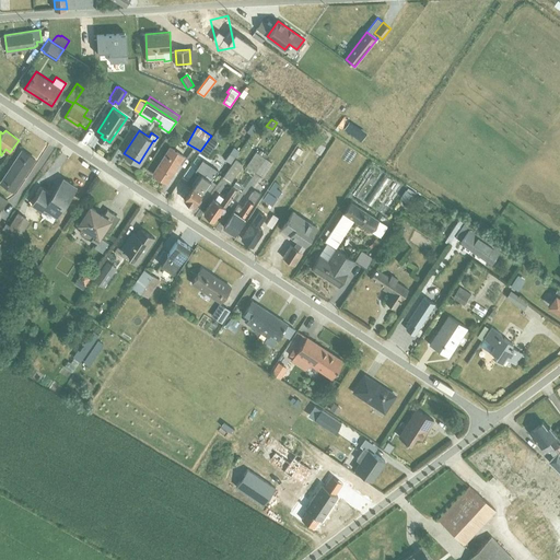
[(210,138),(200,152),(208,158),(217,143),(210,138)]
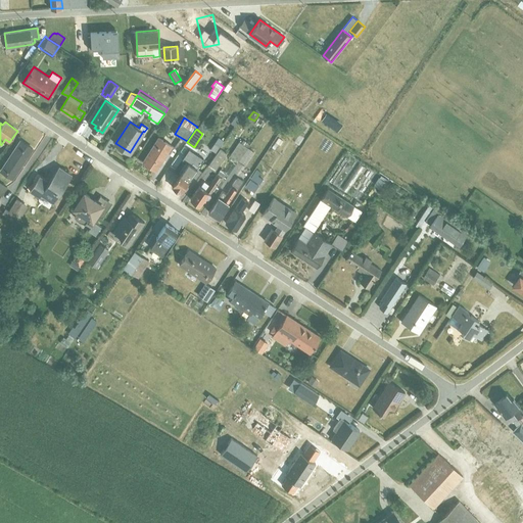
[(158,137),(143,161),(156,170),(173,145),(158,137)]
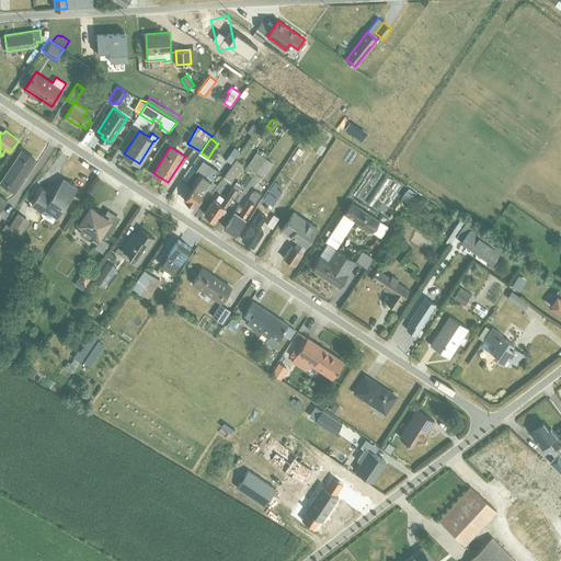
[(235,148),(226,160),(231,163),(240,151),(235,148)]
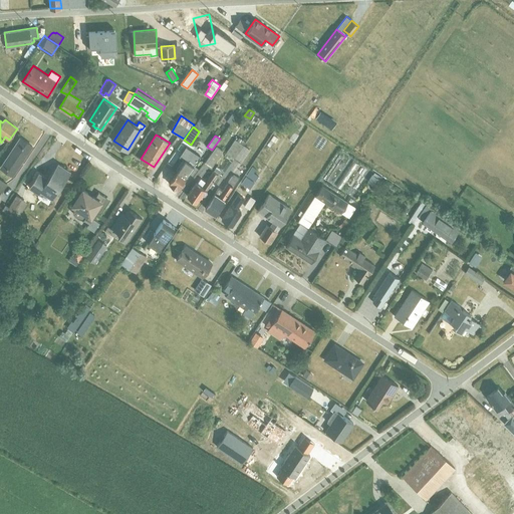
[(20,138),(0,168),(12,175),(32,146),(20,138)]
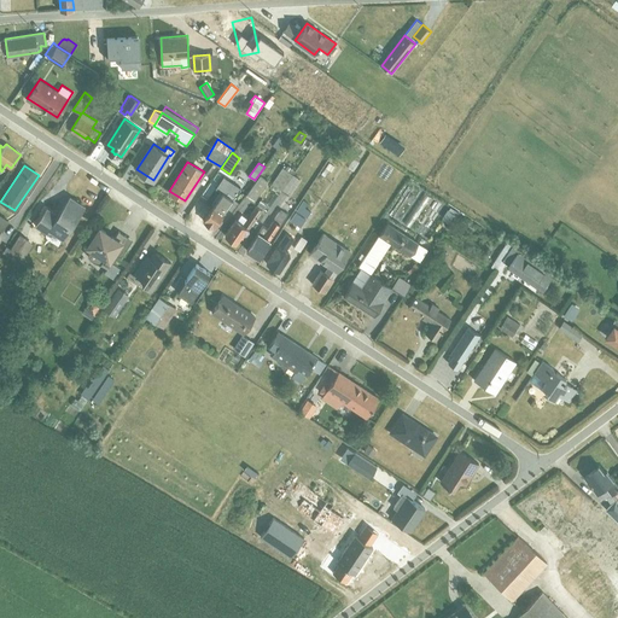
[(281,190),(292,174),(295,170),(287,165),(285,169),(283,168),(272,184),(281,190)]
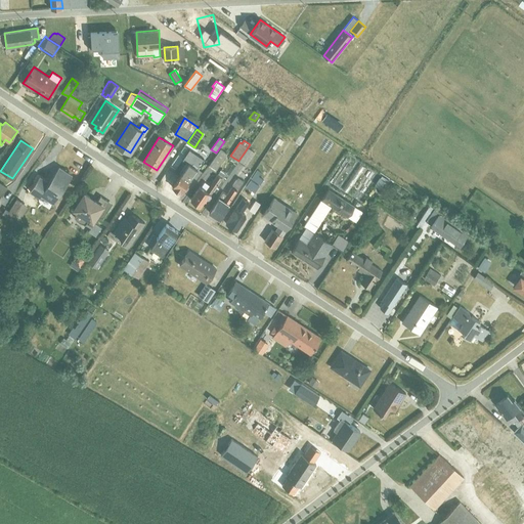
[(319,169),(330,148),(317,142),(307,162),(319,169)]
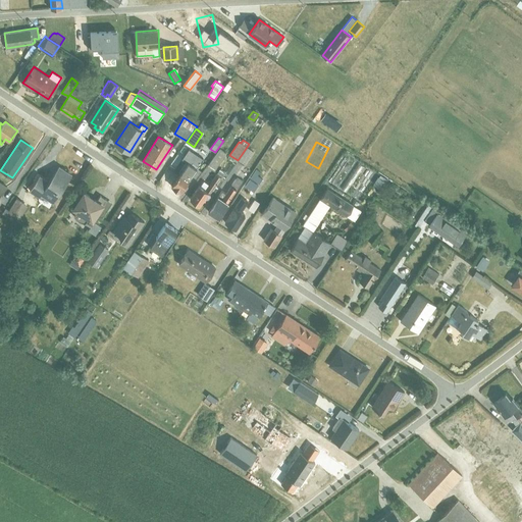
[(247,147),(238,160),(245,165),(254,152),(247,147)]
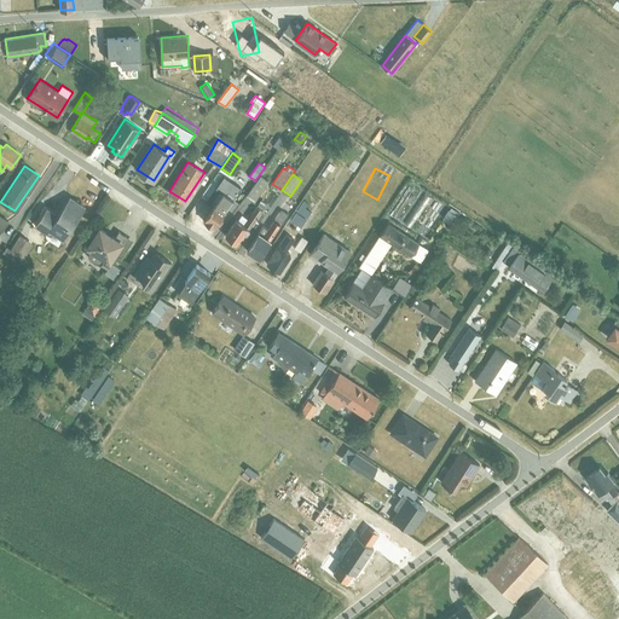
[(260,175),(247,196),(255,202),(268,181),(260,175)]
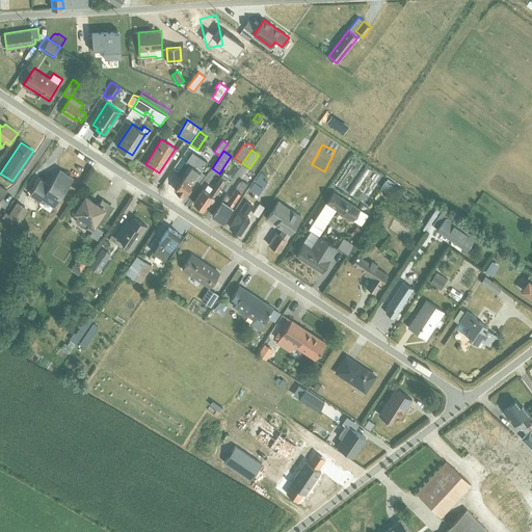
[(192,184),(200,174),(202,169),(196,166),(202,158),(192,152),(185,162),(191,166),(175,190),(184,196),(192,184)]
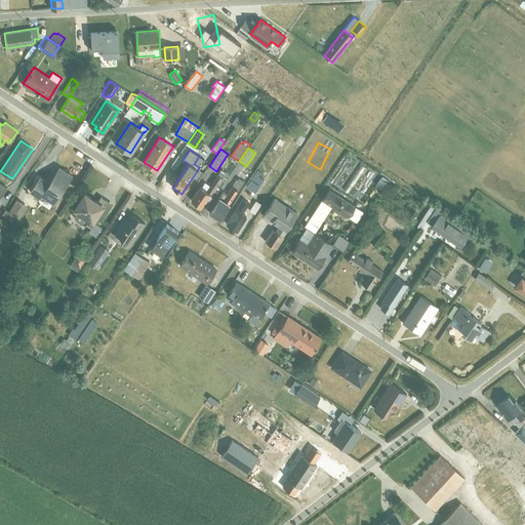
[(299,162),(294,170),(303,176),(309,167),(299,162)]
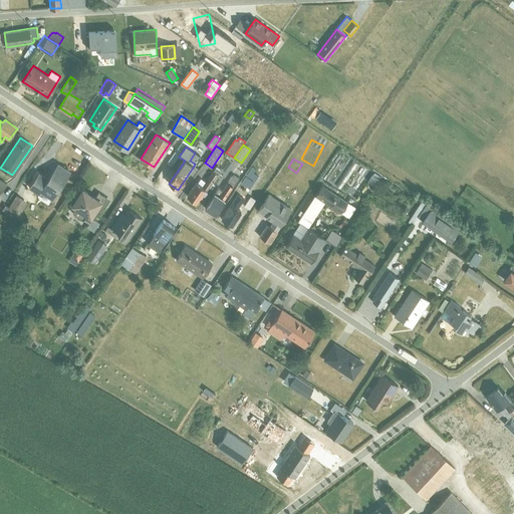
[(39,172),(29,187),(38,193),(40,191),(52,199),(71,171),(58,163),(48,178),(39,172)]
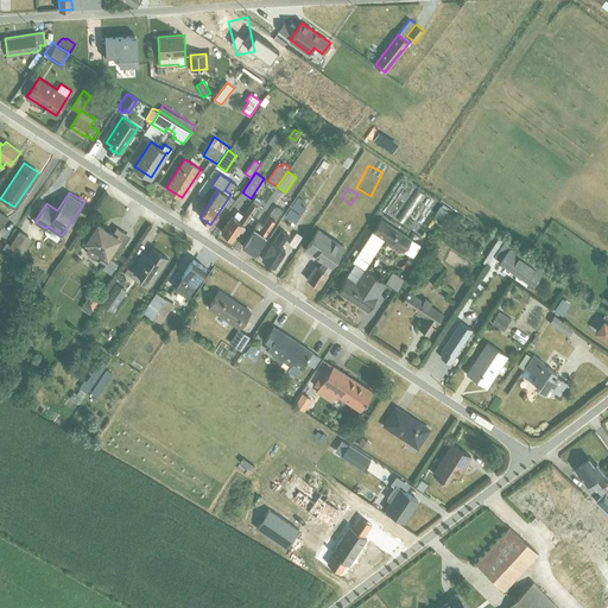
[(232,216),(221,232),(233,239),(238,232),(240,235),(263,201),(257,196),(244,215),(238,211),(234,217),(232,216)]
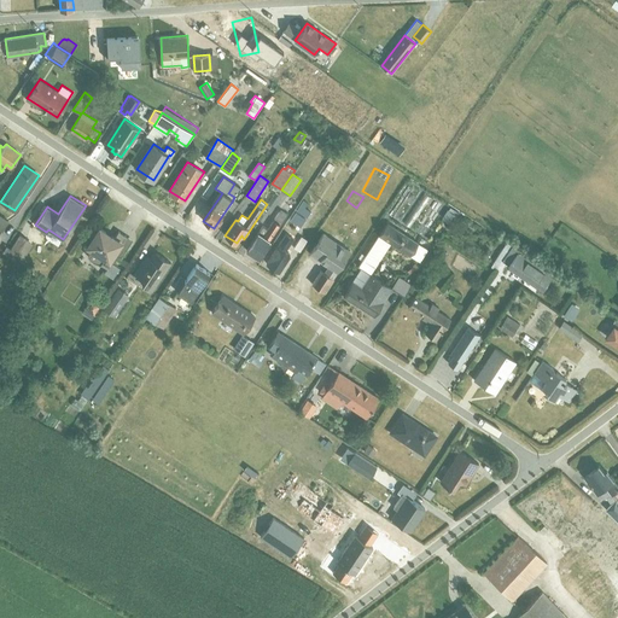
[(304,200),(297,211),(307,217),(312,211),(305,208),(308,203),(304,200)]
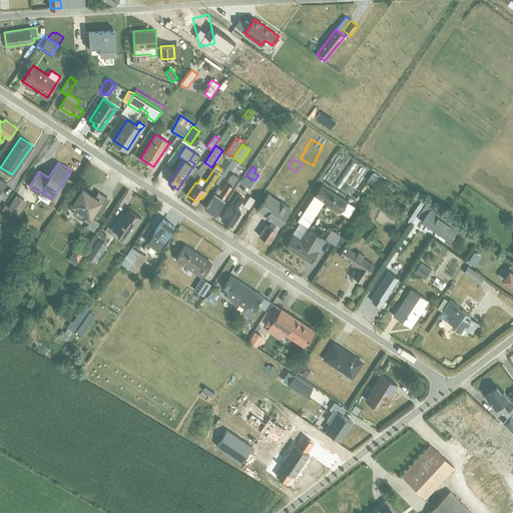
[(192,167),(185,177),(190,180),(196,171),(192,167)]
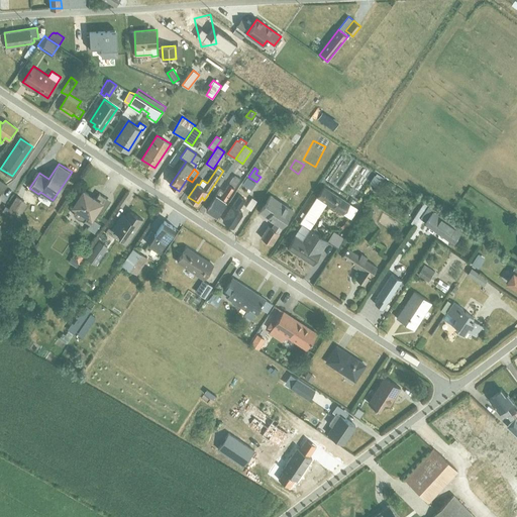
[(377,174),(371,182),(379,188),(384,181),(383,181),(385,179),(377,174)]
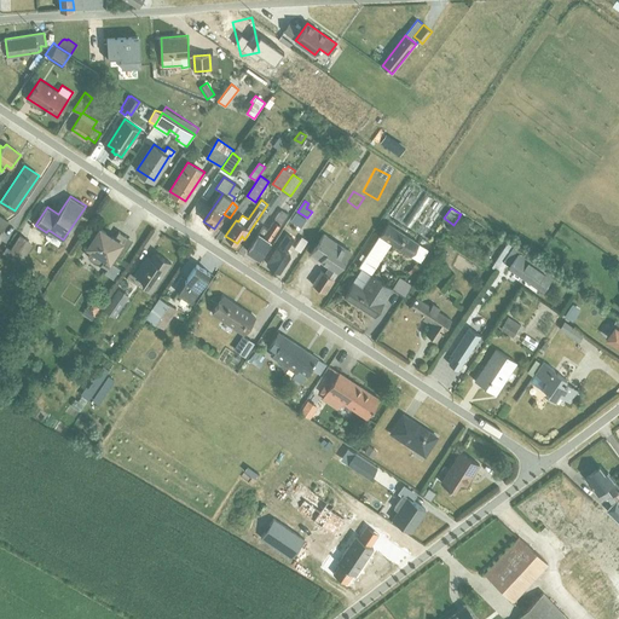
[(264,226),(247,250),(259,258),(288,214),(282,209),(268,230),(264,226)]
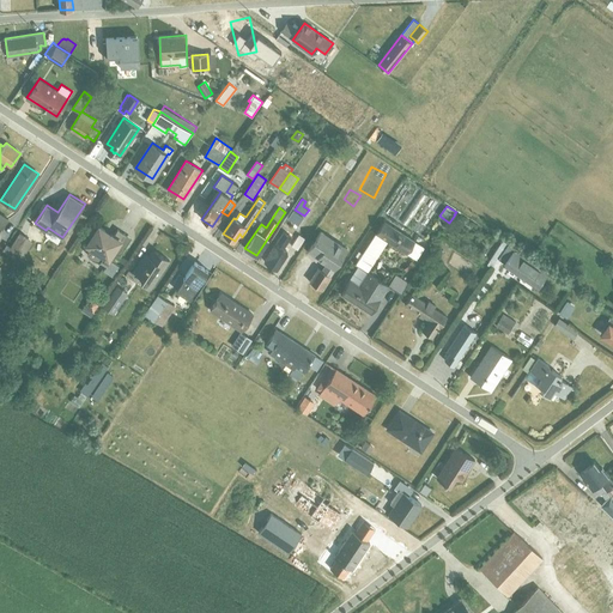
[(293,211),(287,218),(297,225),(304,218),(293,211)]
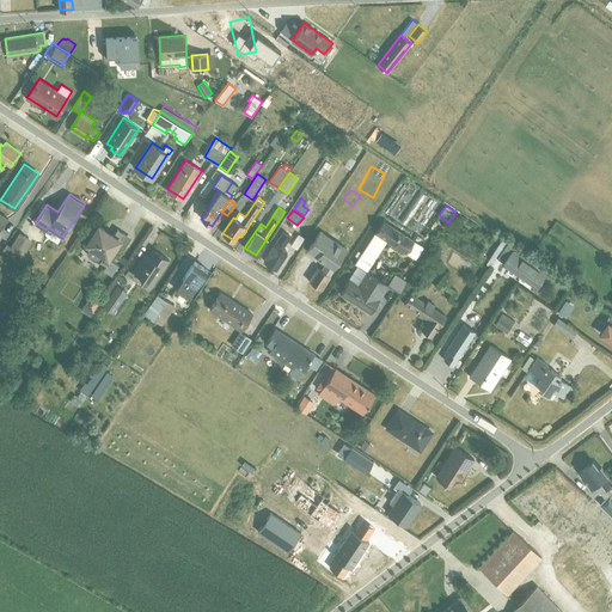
[(320,240),(336,249),(348,226),(324,213),(303,251),(311,256),(320,240)]
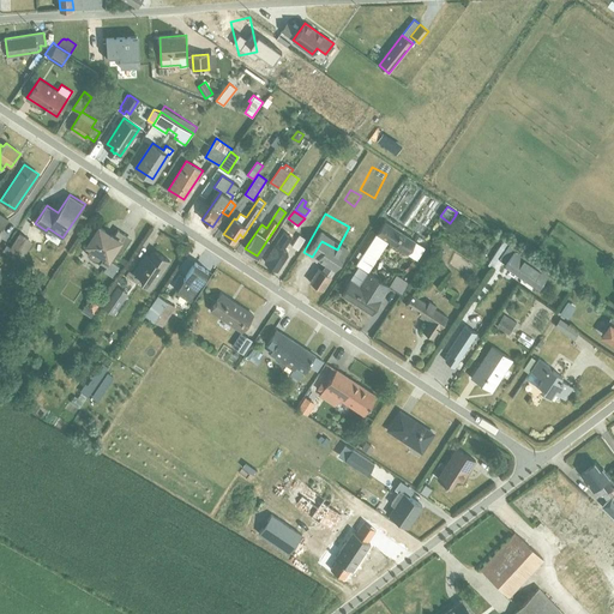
[(390,286),(389,286),(368,272),(389,242),(417,259),(426,247),(385,221),(363,253),(359,251),(355,256),(360,259),(355,265),(359,266),(341,294),(372,314),(390,286)]
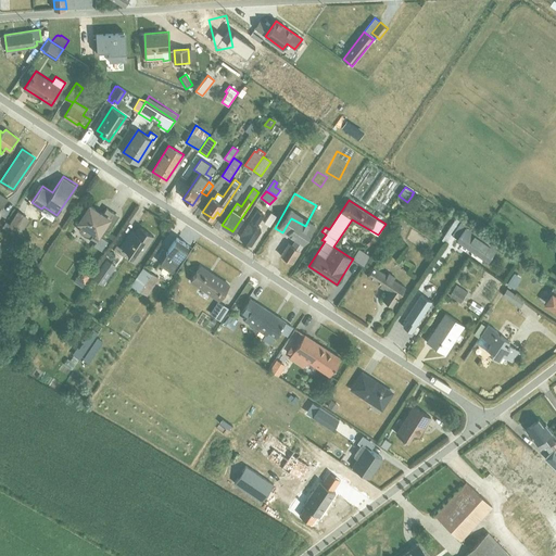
[(103,227),(114,211),(106,206),(103,213),(90,204),(78,223),(81,225),(79,229),(80,230),(84,235),(91,237),(97,240),(95,243),(101,249),(108,239),(99,234),(103,227)]
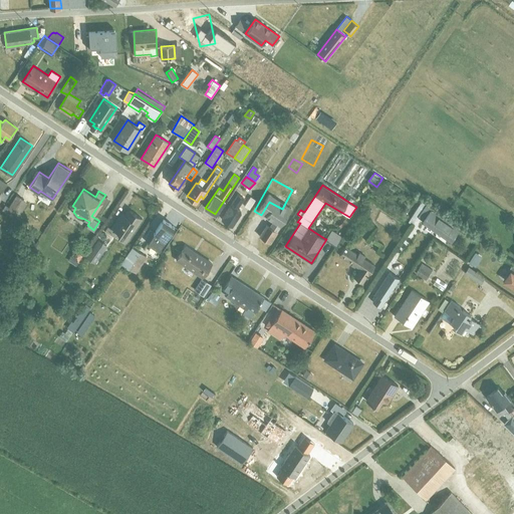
[(5,204),(2,209),(11,214),(13,211),(17,214),(19,212),(20,213),(27,202),(21,198),(22,198),(16,194),(9,206),(5,204)]
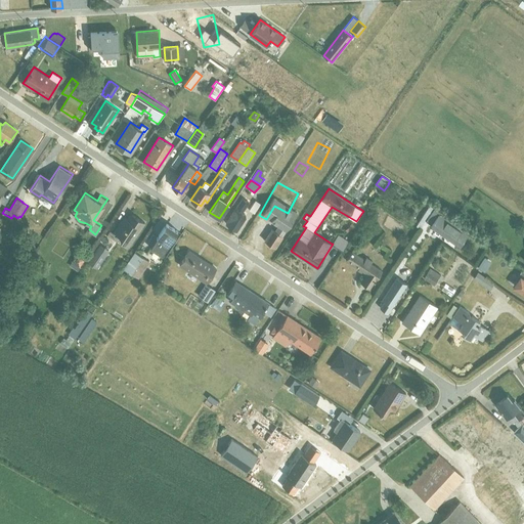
[(243,198),(226,223),(236,230),(246,216),(242,213),(249,202),(243,198)]
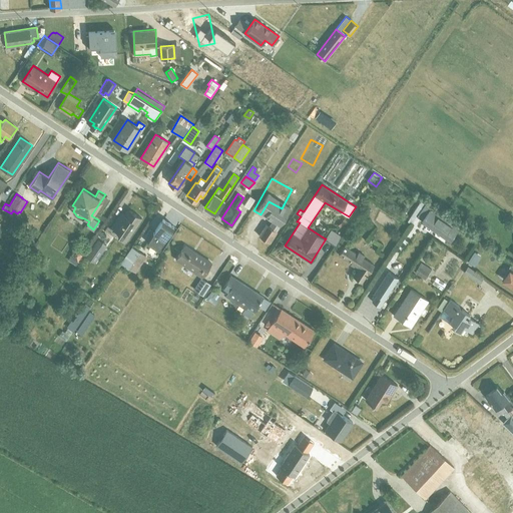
[(105,194),(95,209),(100,212),(109,198),(105,194)]
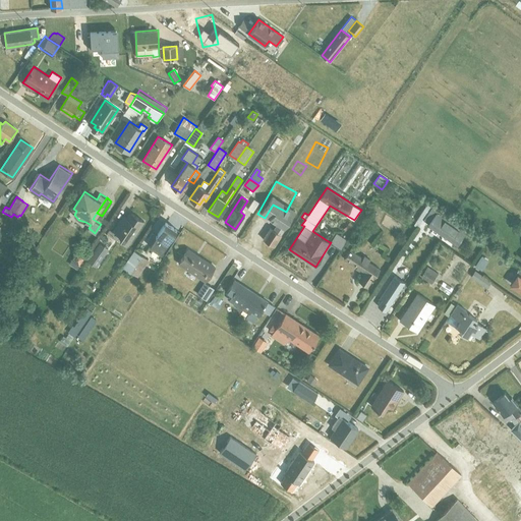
[(254,199),(248,209),(253,213),(259,203),(254,199)]
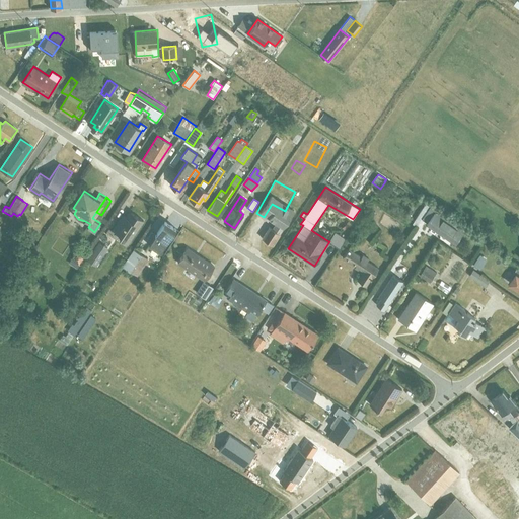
[(422,219),(430,206),(426,203),(412,223),(417,226),(422,219)]
